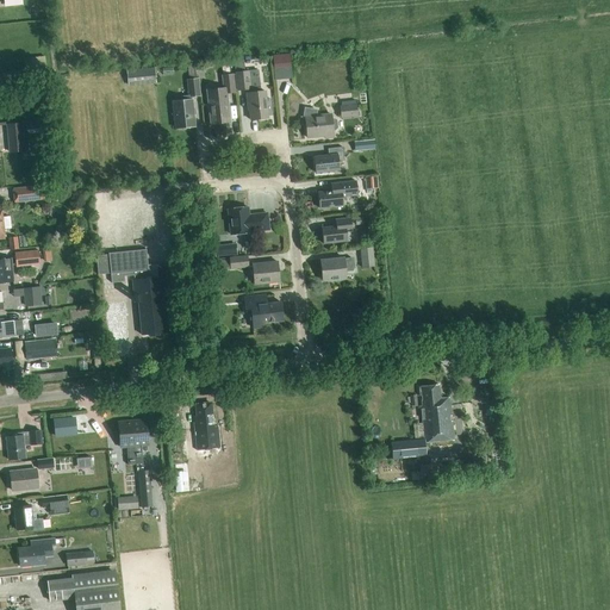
[(274,69),(291,68),(290,54),(273,56),(274,69)]
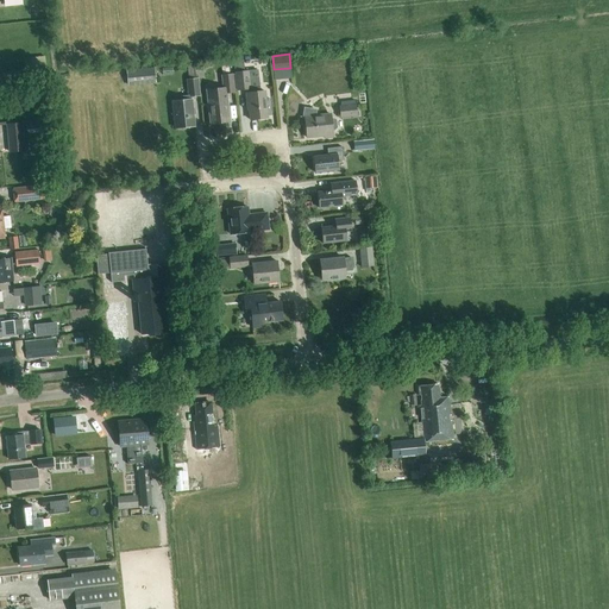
[(129,87),(156,83),(155,67),(126,70),(129,87)]
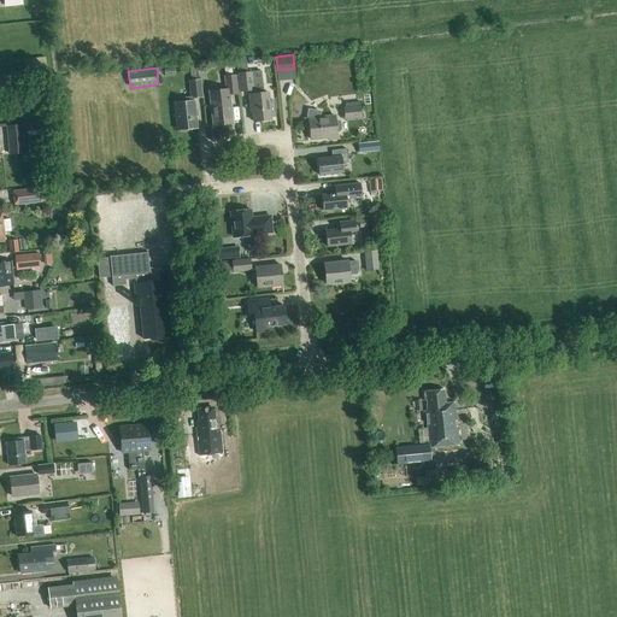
[(241,93),(252,92),(251,74),(239,75),(241,93)]
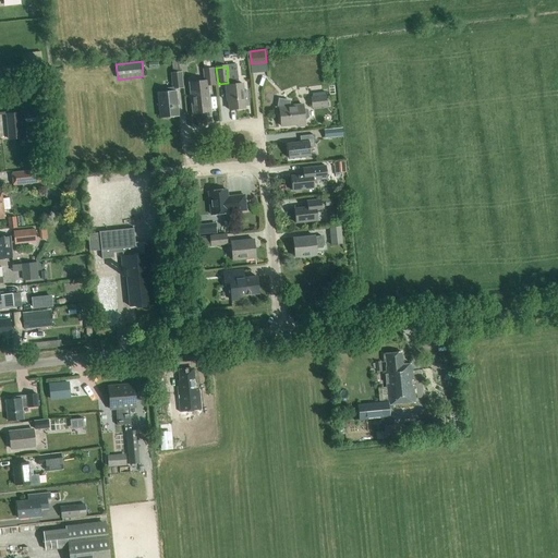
[(205,81),(190,82),(193,113),(210,112),(207,84),(215,84),(213,68),(204,69),(205,81)]
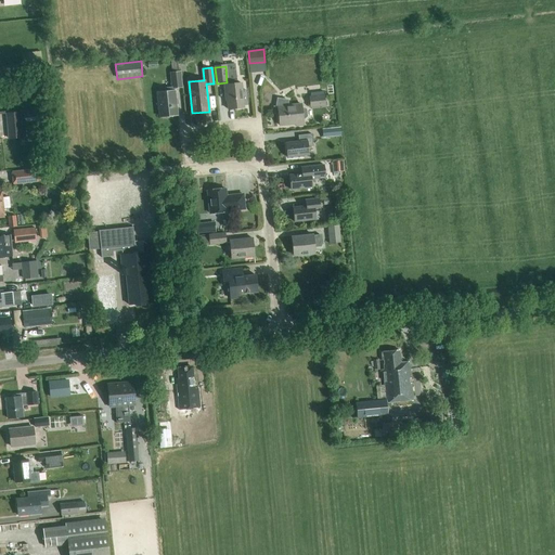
[(165,92),(157,93),(159,117),(177,115),(173,88),(181,87),(180,72),(170,73),(171,88),(165,88),(165,92)]
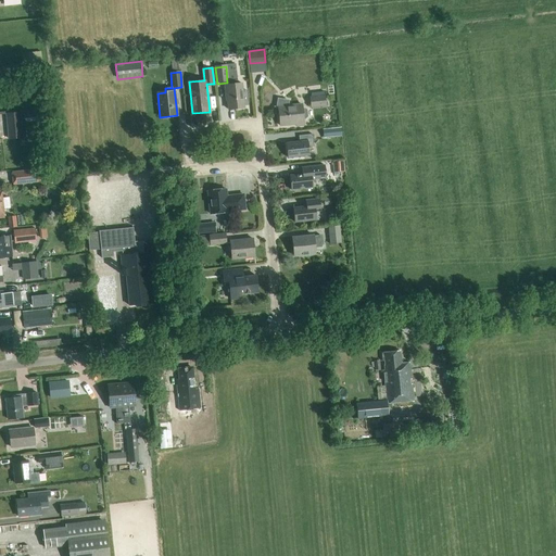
[(242,90),(241,83),(224,85),(225,95),(227,95),(228,110),(244,108),(244,105),(248,105),(247,90),(242,90)]
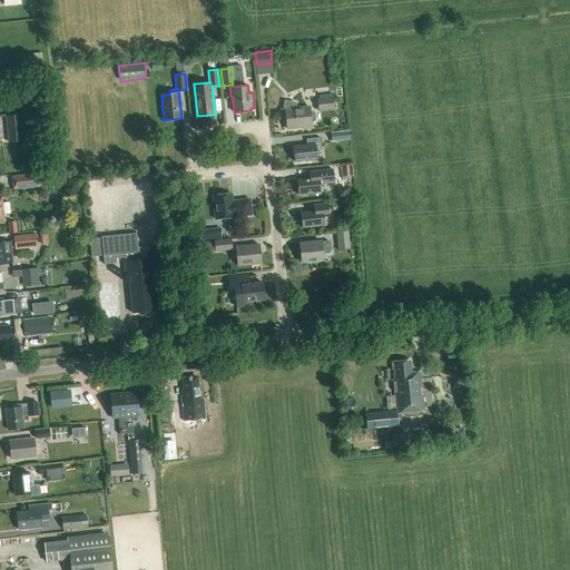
[(333,98),(317,99),(318,110),(334,109),(333,98)]
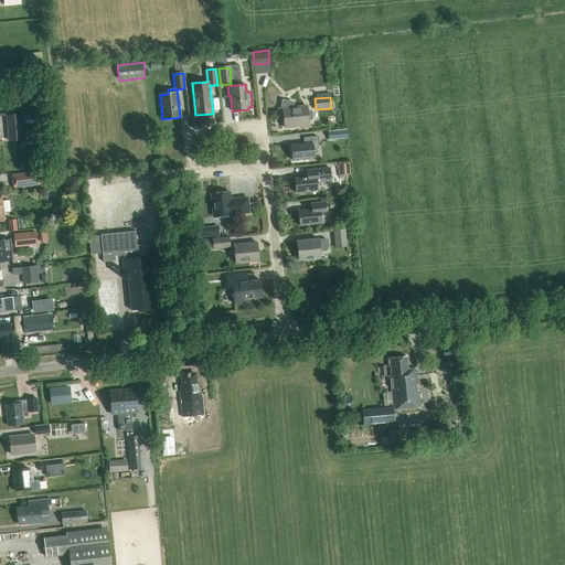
[(307,112),(306,106),(292,107),(294,102),(281,99),(279,116),(284,116),(285,130),(299,128),(299,130),(308,129),(308,123),(309,123),(311,120),(310,113),(308,112),(307,112)]
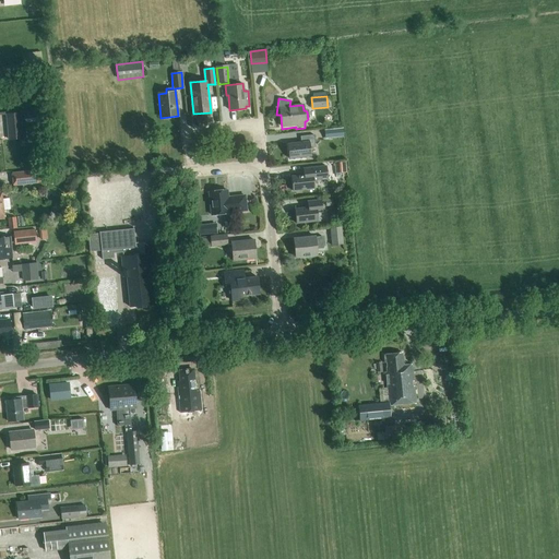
[(21,113),(6,114),(9,141),(27,139),(26,129),(25,129),(25,123),(39,121),(38,113),(24,114),(24,113),(21,114),(21,113)]
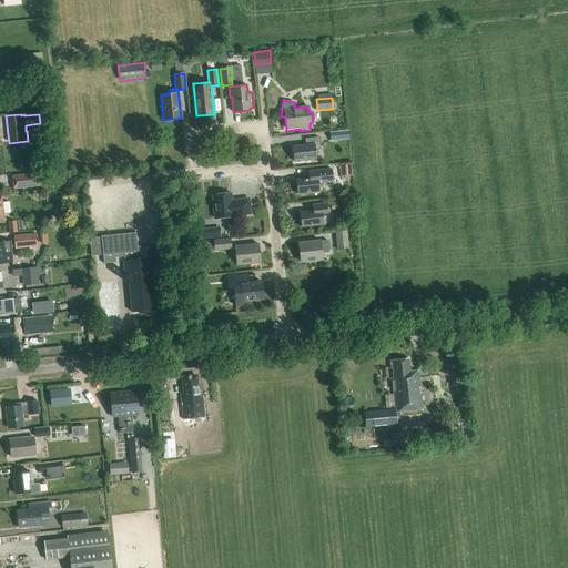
[(331,141),(345,140),(345,139),(350,139),(348,130),(330,132),(331,141)]
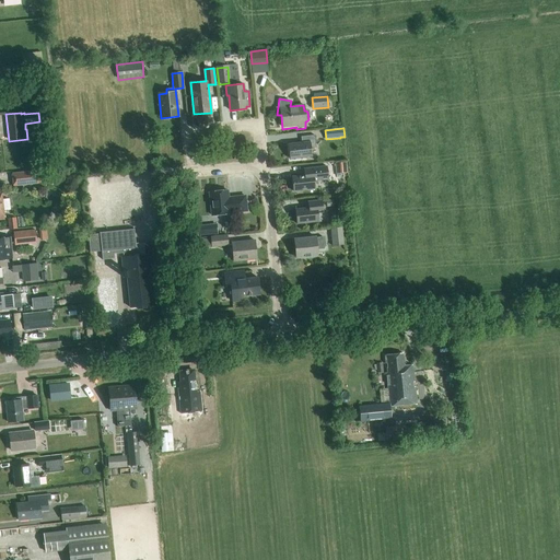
[(290,159),(312,156),(311,149),(315,148),(314,136),(301,137),(302,142),(288,144),(290,159)]
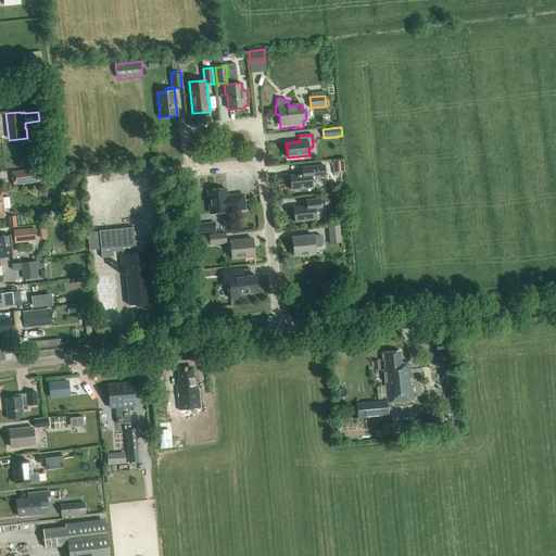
[(343,161),(332,162),(333,172),(344,171),(344,161),(343,161)]
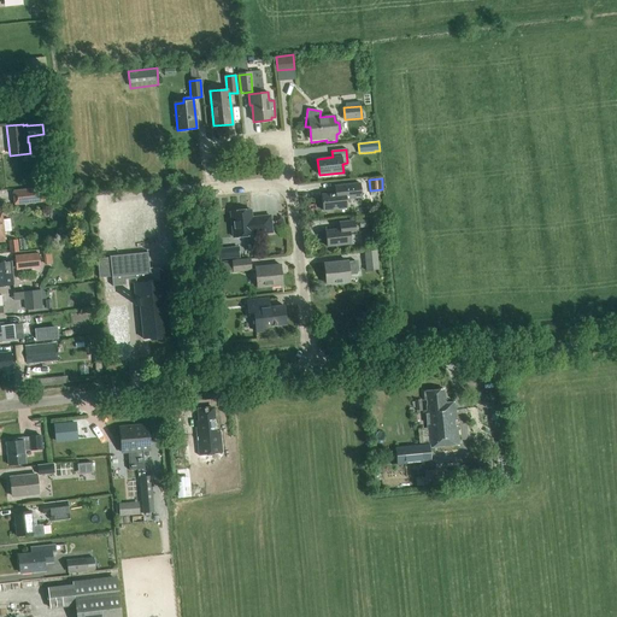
[(323,211),(347,209),(346,199),(362,198),(360,183),(335,186),(336,193),(322,194),(323,211)]
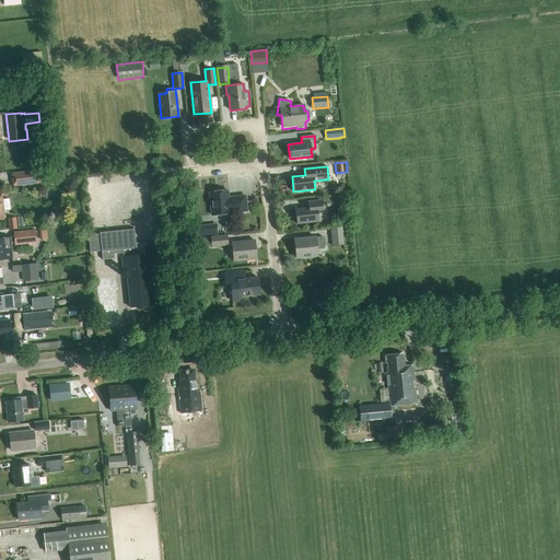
[(41,171),(39,171),(12,173),(13,186),(42,184),(42,183),(41,171)]
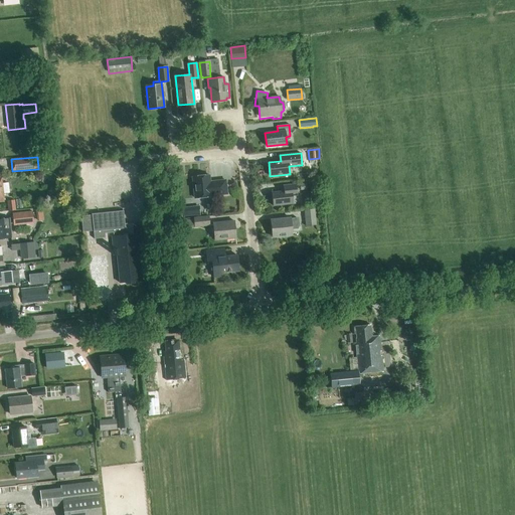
[(210,182),(209,175),(192,177),(195,198),(211,196),(211,195),(227,194),(225,180),(210,182)]
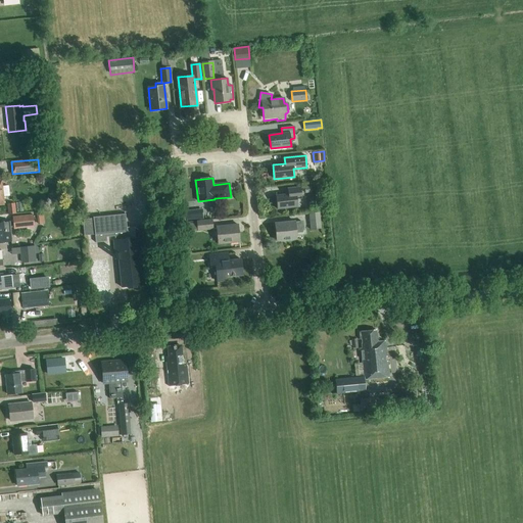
[(277,208),(297,206),(296,198),(301,197),(300,187),(287,188),(288,194),(276,195),(277,208)]
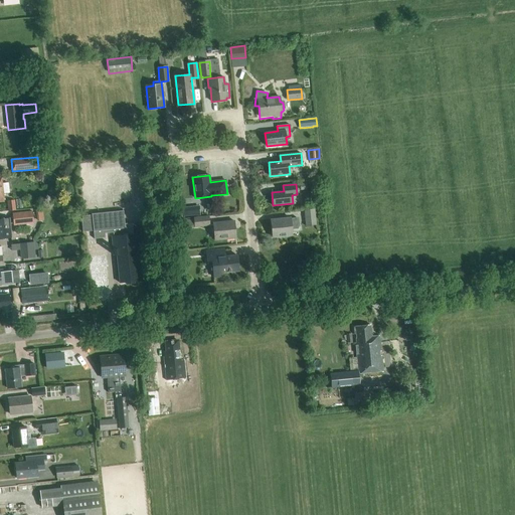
[(315,209),(304,210),(305,226),(316,225),(315,209)]
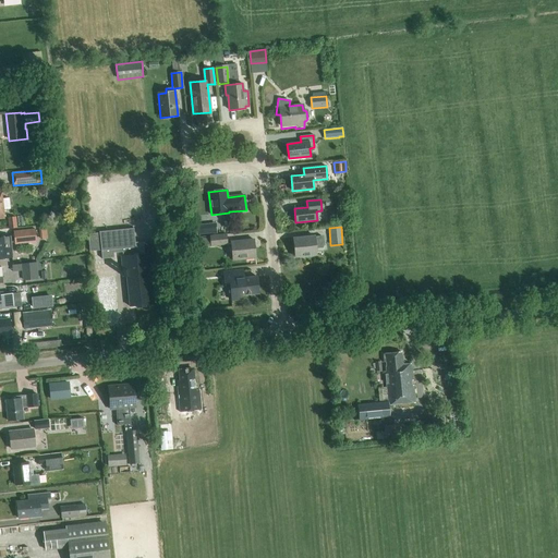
[(133,228),(99,231),(101,251),(101,258),(114,257),(113,252),(123,252),(124,255),(121,256),(123,277),(126,276),(130,306),(137,306),(137,308),(146,307),(146,305),(154,304),(153,296),(152,277),(154,276),(149,241),(135,242),(133,228)]
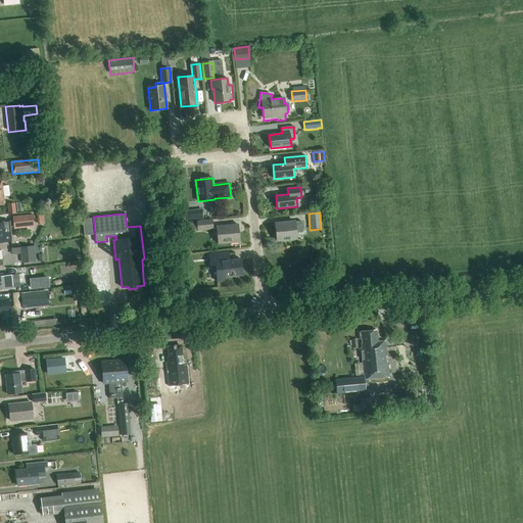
[(14,229),(35,227),(33,215),(12,217),(14,229)]
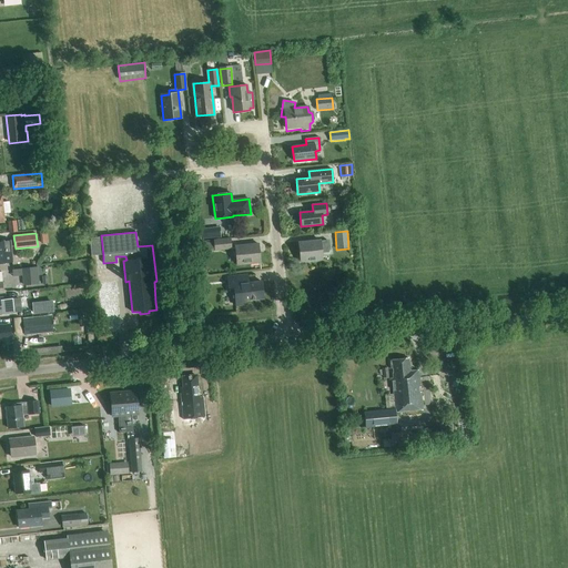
[(204,253),(232,250),(231,239),(213,241),(213,242),(203,243),(204,253)]
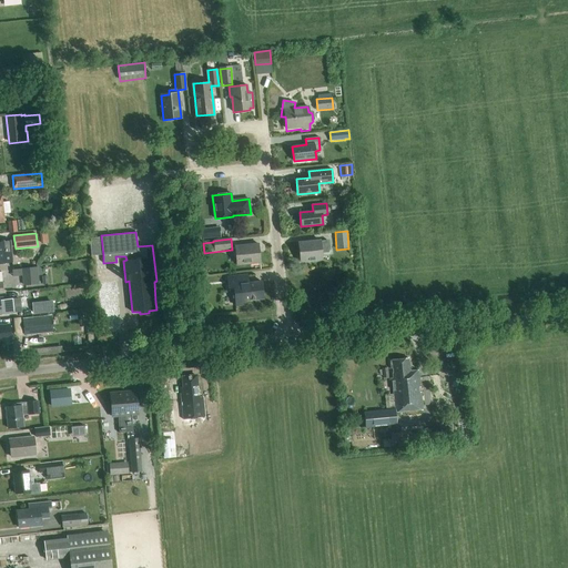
[(0,263),(12,262),(10,240),(0,241),(0,263)]
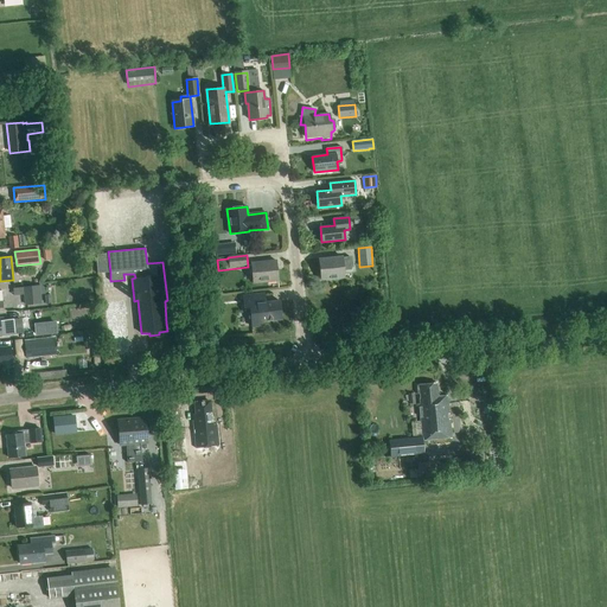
[(343,257),(342,256),(319,260),(320,279),(344,276),(344,270),(351,269),(350,257),(343,257)]
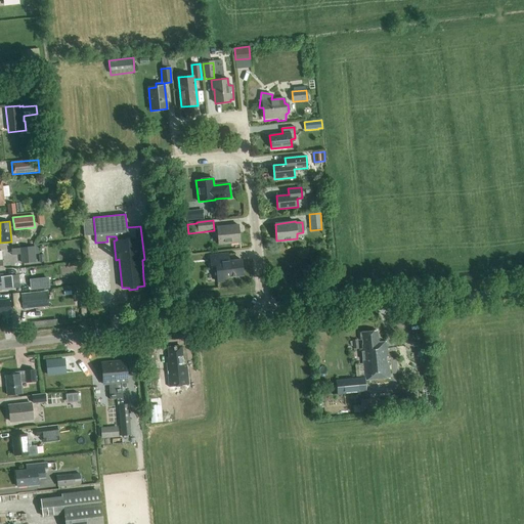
[(218,245),(239,242),(238,225),(216,227),(218,245)]
